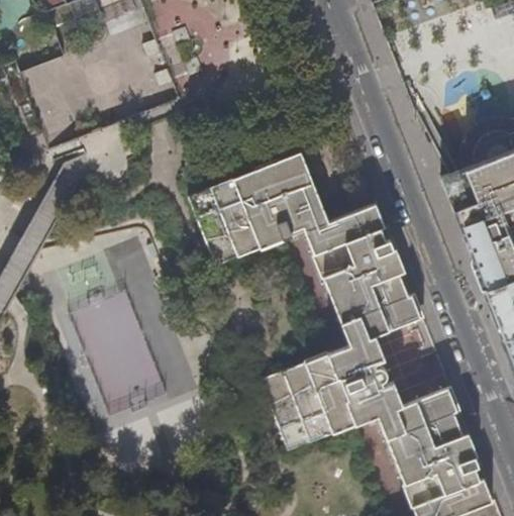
[(442,178),(450,198),(468,241),(483,280),(487,290),(513,279),(513,119),(503,119),(490,120),(484,121),(475,127),(471,130),(466,139),(463,150),(464,156),(468,172),(463,174),(461,171),(442,178)]
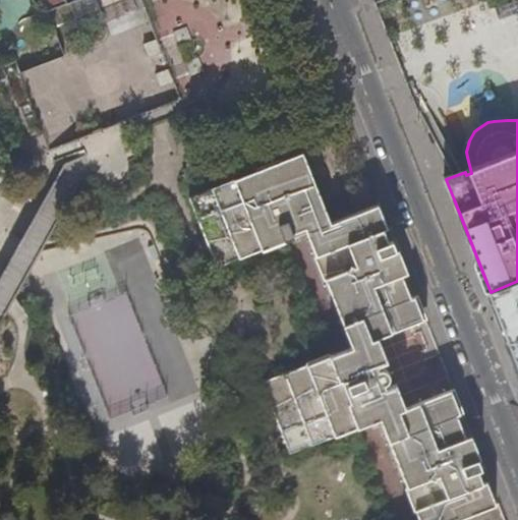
[(412,298),(394,252),(398,251),(394,241),(390,243),(387,236),(385,229),(389,227),(380,206),(331,224),(303,153),(279,162),(281,167),(213,192),(212,187),(190,195),(219,267),(239,260),(238,255),(283,238),(285,242),(294,238),(292,234),(305,230),(317,256),(313,257),(323,281),(329,279),(347,324),(344,326),(352,349),(331,357),(333,361),(285,380),(284,376),(264,384),(291,455),(312,447),(310,443),(357,425),(358,428),(381,420),(390,445),(394,443),(411,488),(406,492),(414,514),(417,513),(419,519),(468,519),(499,508),(490,485),(485,487),(482,480),(480,473),(484,472),(480,462),(476,463),(459,417),(462,416),(454,393),(444,396),(406,410),(397,387),(386,391),(385,388),(388,384),(390,382),(390,378),(389,376),(388,372),(385,370),(382,369),(379,370),(378,367),(388,363),(379,339),(425,322),(415,297),(412,298)]
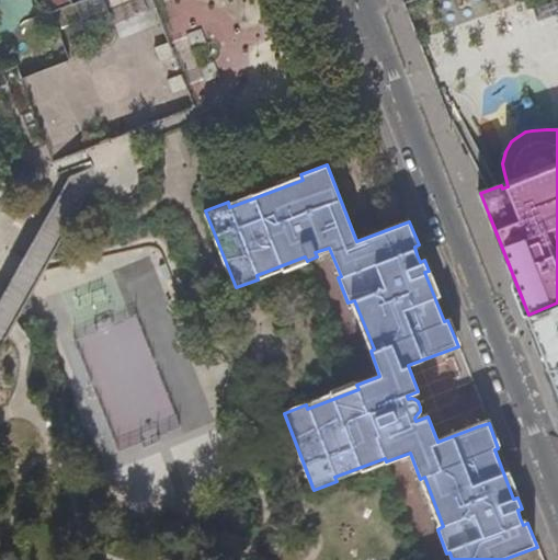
[(49,202),(25,260),(42,266),(65,207),(49,202)]
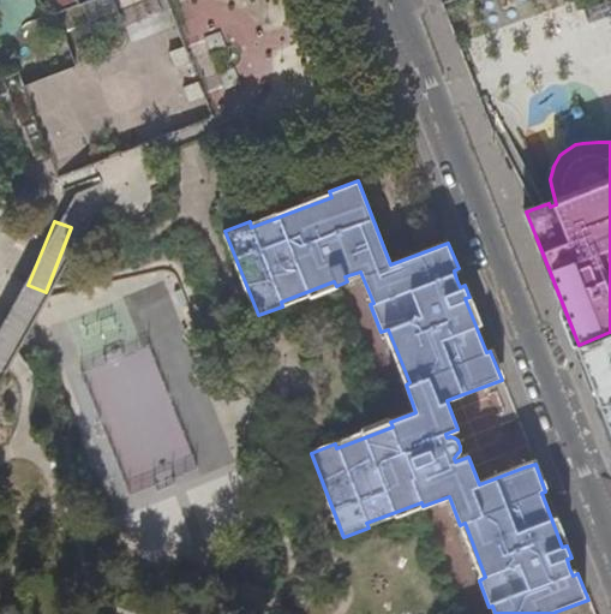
[(610,332),(579,345),(587,368),(603,404),(610,400),(610,332)]
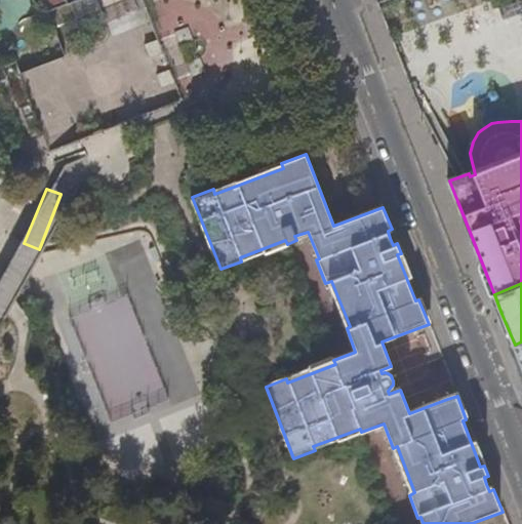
[(511,523),(506,511),(503,512),(472,523),(511,523)]
